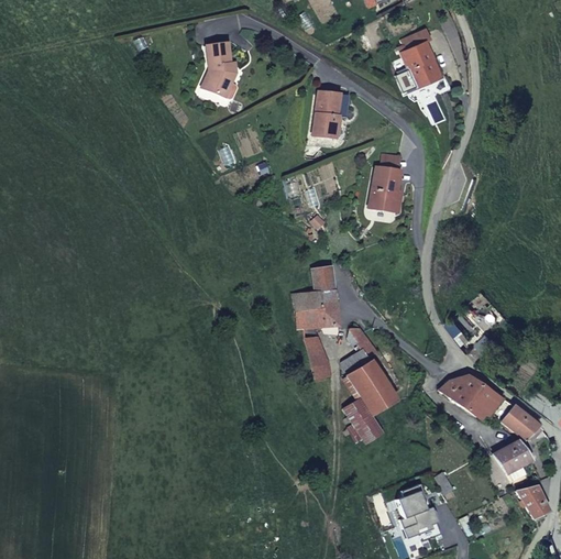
[(404,44),(406,50),(424,42),(430,39),(426,28),(402,39),(404,44)]
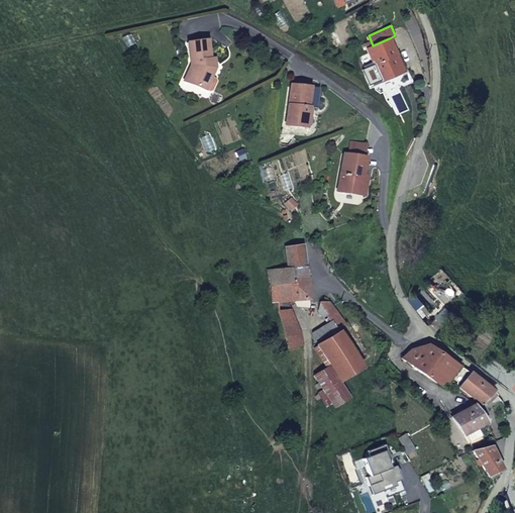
[(366,42),(368,46),(383,79),(404,70),(389,38),(373,45),(371,40),(366,42)]
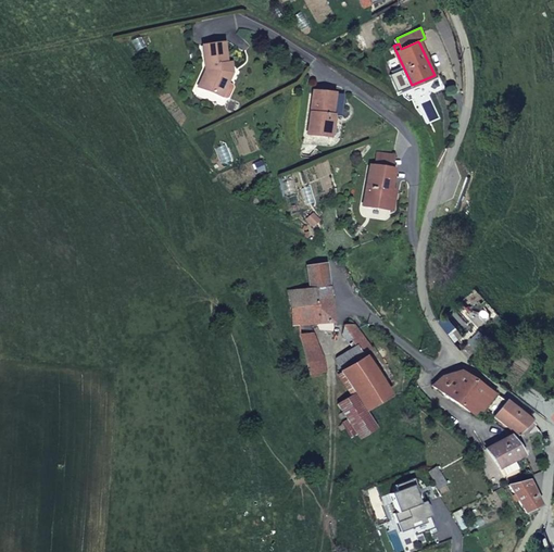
[(225,48),(204,50),(208,74),(203,92),(223,98),(227,84),(230,85),(233,73),(228,72),(227,64),(225,48)]
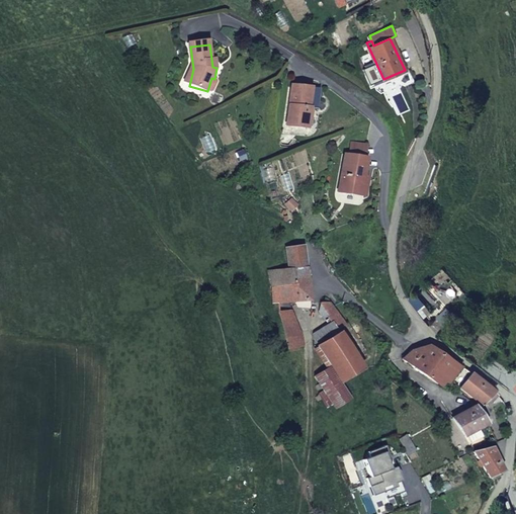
[(298,84),(295,123),(317,125),(319,106),(316,103),(317,85),(298,84)]
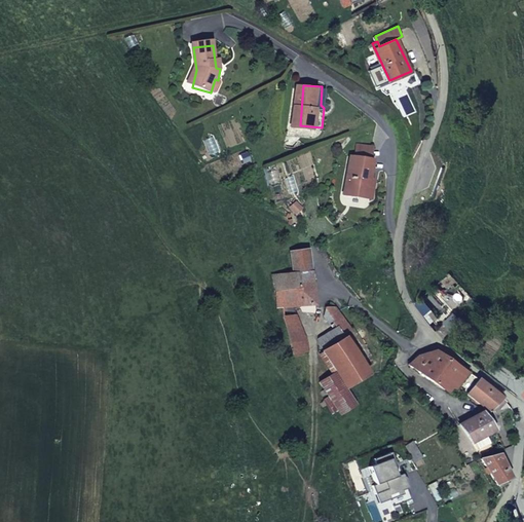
[(362,155),(356,192),(377,196),(380,178),(383,157),(362,155)]
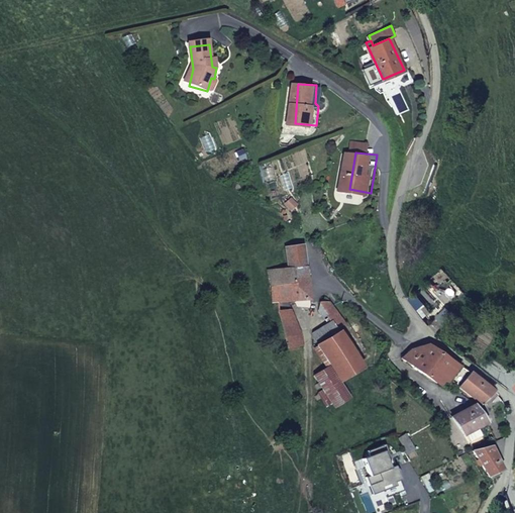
[(374,175),(371,193),(376,194),(379,175),(374,175)]
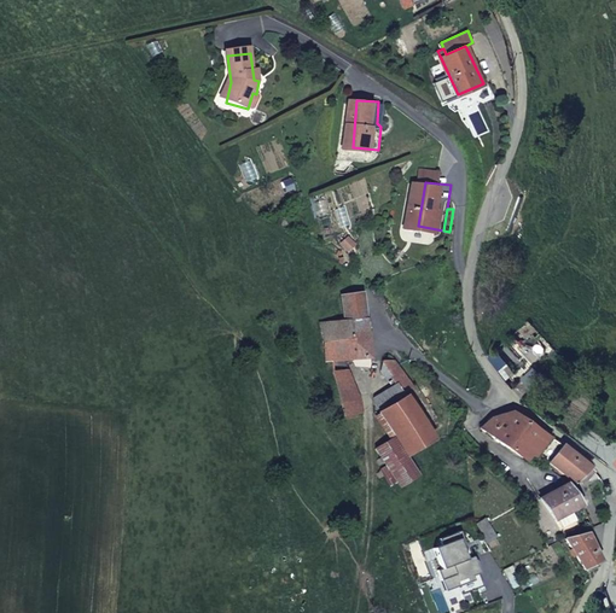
[(362,291),(343,293),(346,320),(321,322),(329,363),(332,363),(335,371),(349,369),(348,357),(361,356),(362,366),(370,366),(371,361),(362,291)]
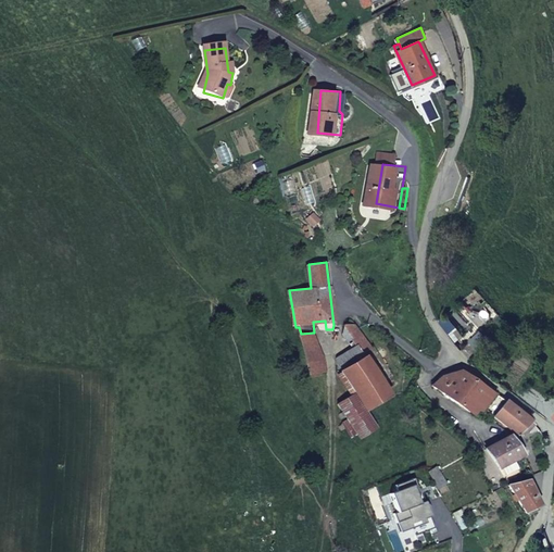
[(342,369),(356,391),(368,408),(390,393),(363,352),(372,346),(355,323),(345,323),(343,330),(347,339),(351,337),(355,346),(362,356),(342,369)]
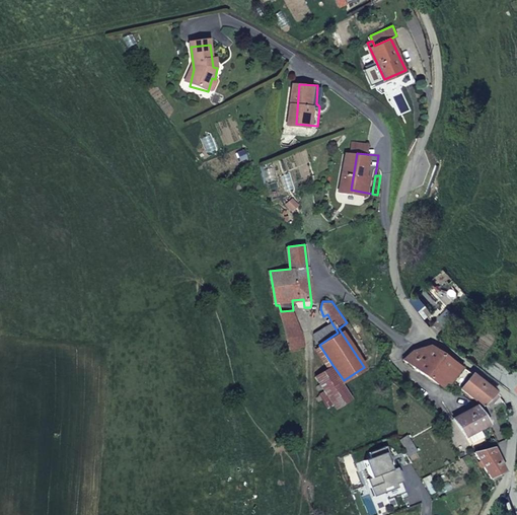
[(456,311),(447,305),(440,316),(449,321),(456,311)]
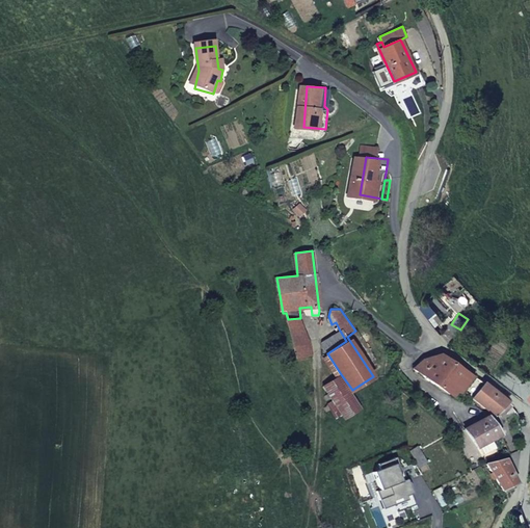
[(300,318),(288,319),(295,345),(310,342),(300,318)]
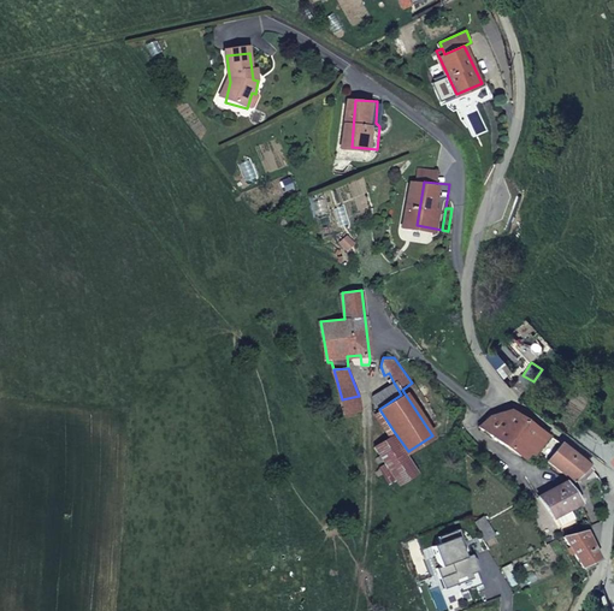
[(401,395),(394,383),(375,395),(375,402),(379,409),(401,395)]
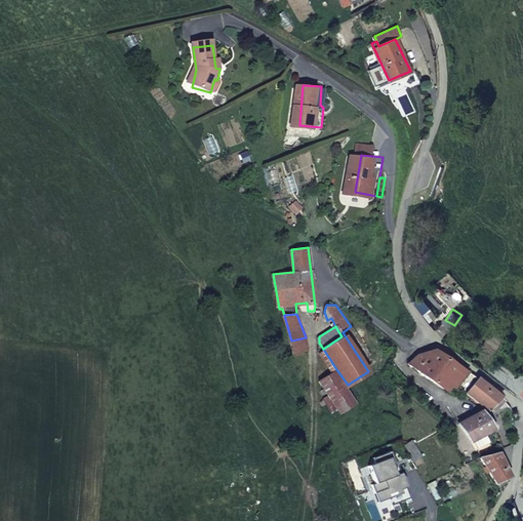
[(308,336),(306,337),(291,341),(295,354),(311,348),(308,336)]
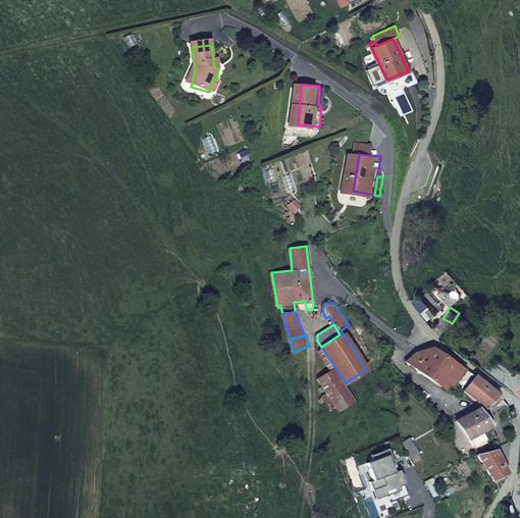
[(432,346),(417,351),(412,355),(411,354),(408,360),(429,374),(445,353),(432,346)]
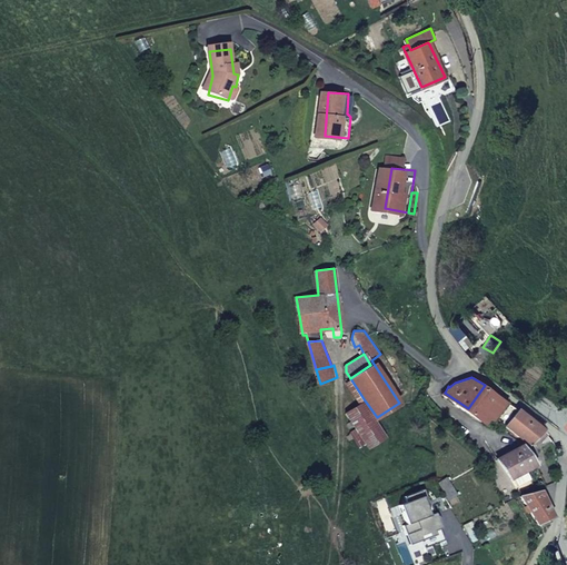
[(518,408),(485,385),(468,408),(486,422),(490,415),(506,425),(507,424),(518,408)]
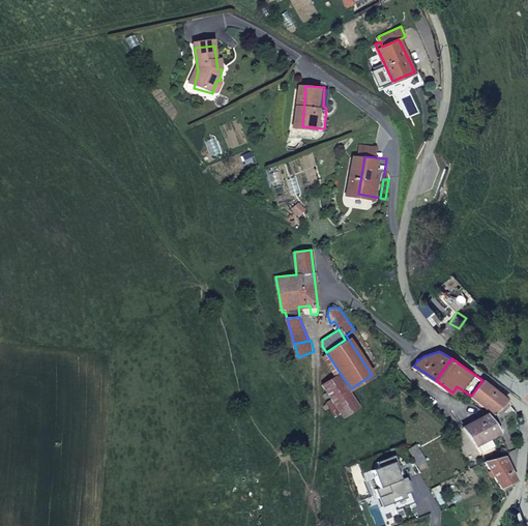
[(323,383),(345,415),(359,406),(349,389),(351,388),(340,373),(323,383)]
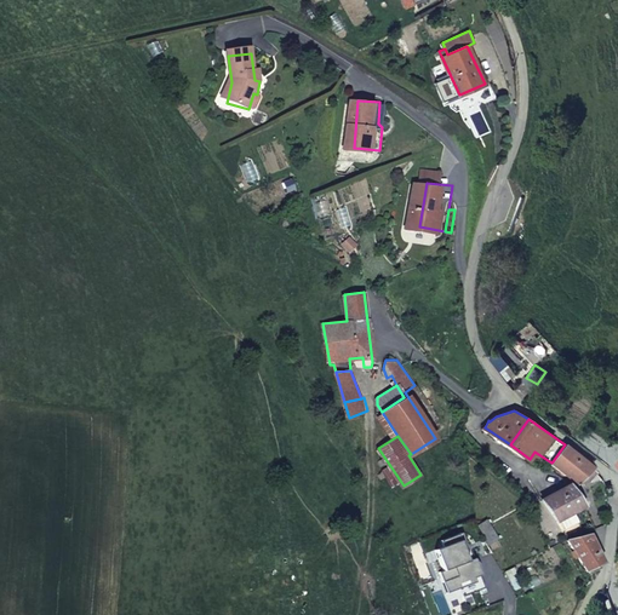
[(589,464),(565,444),(553,461),(578,482),(582,480),(589,488),(602,477),(589,464)]
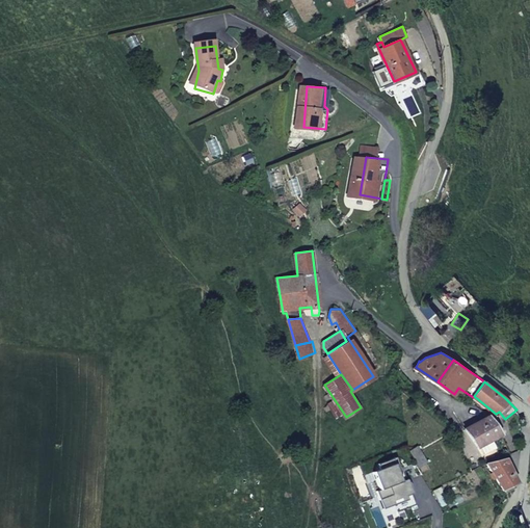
[(502,432),(489,415),(467,427),(478,445),(480,444),(484,452),(496,445),(491,438),(502,432)]
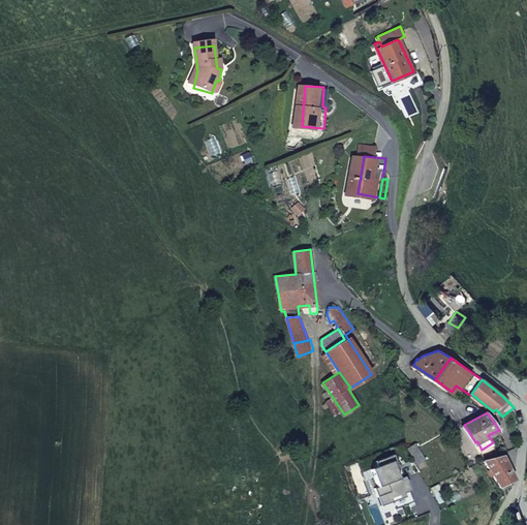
[(416,440),(408,445),(417,462),(426,457),(416,440)]
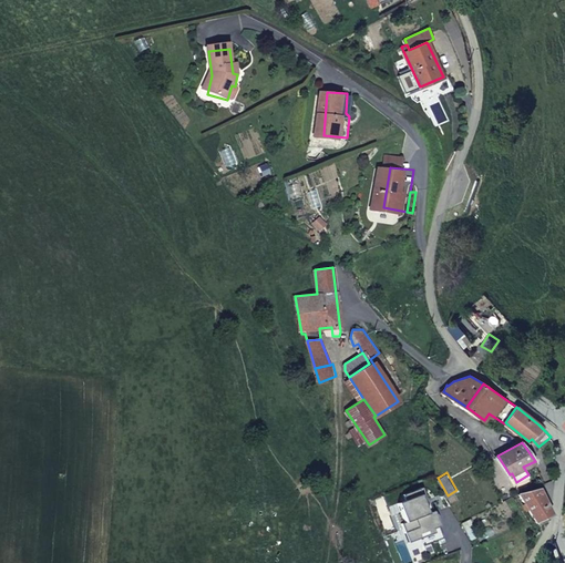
[(536,520),(550,518),(552,513),(540,488),(521,493),(536,520)]
